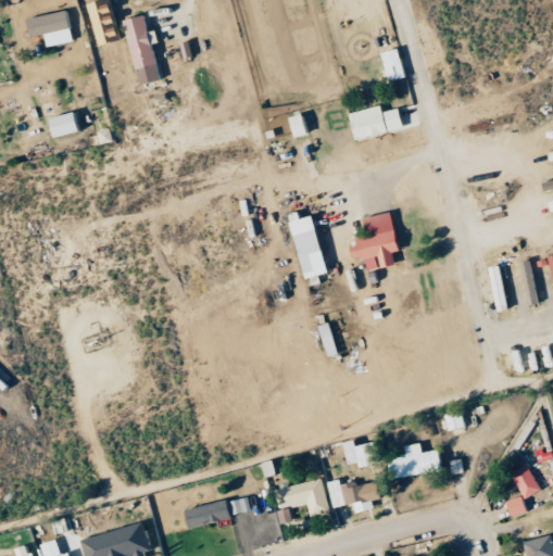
[(107,0),(87,5),(98,47),(122,41),(110,0),(107,0)]
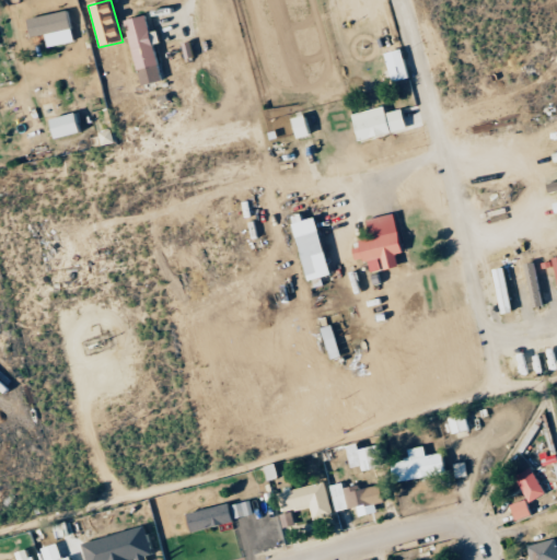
[(30,38),(44,35),(46,47),(73,42),(67,11),(26,20),(30,38)]
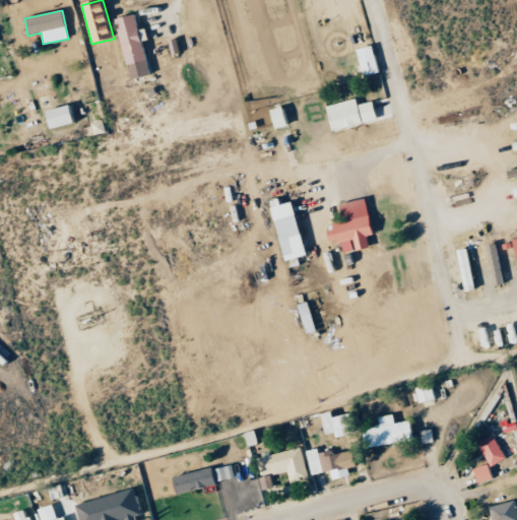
[(115,20),(130,80),(150,75),(135,14),(115,20)]
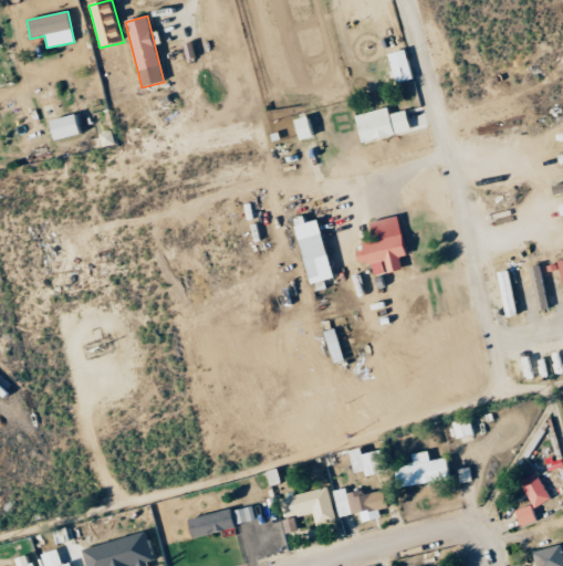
[(396,83),(413,80),(405,50),(388,54),(396,83)]
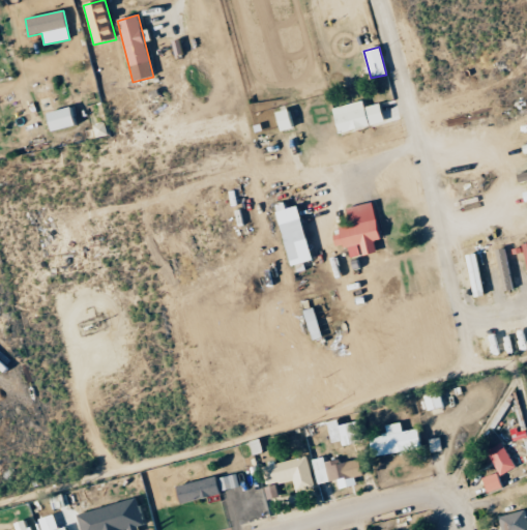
[(35,93),(40,112),(56,108),(53,96),(48,97),(47,90),(35,93)]
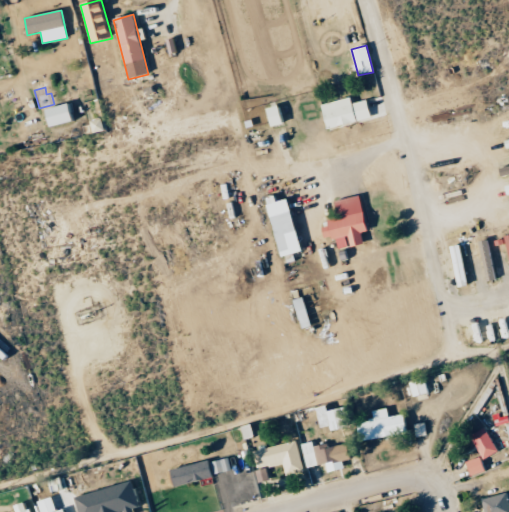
[(351,104),(349,97),(321,104),(327,129),(382,116),(377,97),(351,104)]
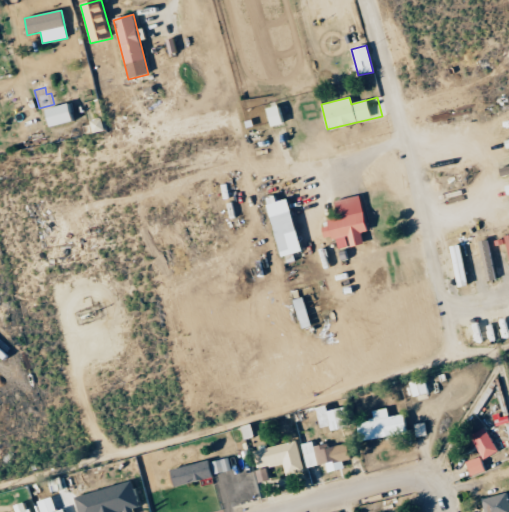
[(46,108),(50,127),(73,122),(70,104),(46,108)]
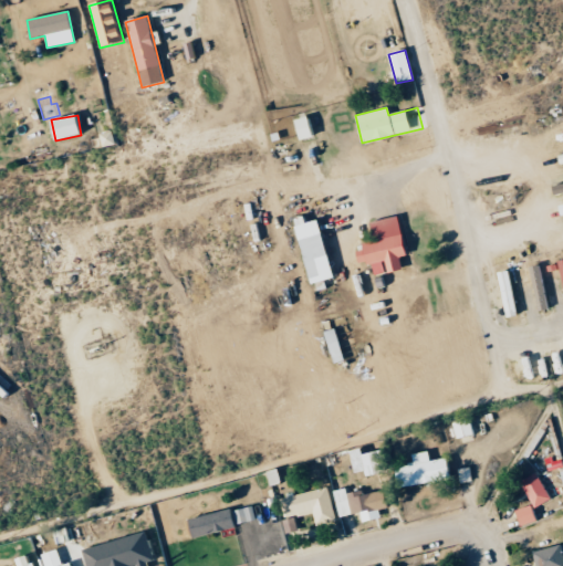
[(301,140),(313,137),(308,116),(295,119),(301,140)]
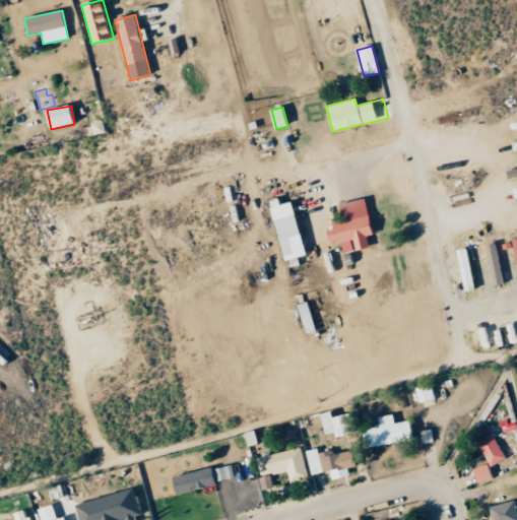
[(509,177),(516,176),(516,167),(508,168),(509,177)]
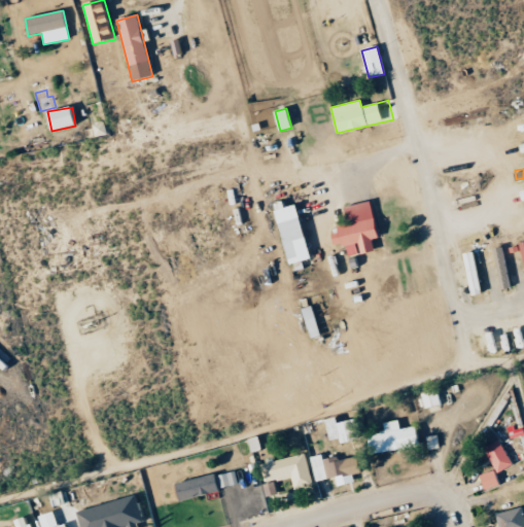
[(310,259),(298,205),(284,208),(282,202),(273,204),(287,265),(310,259)]
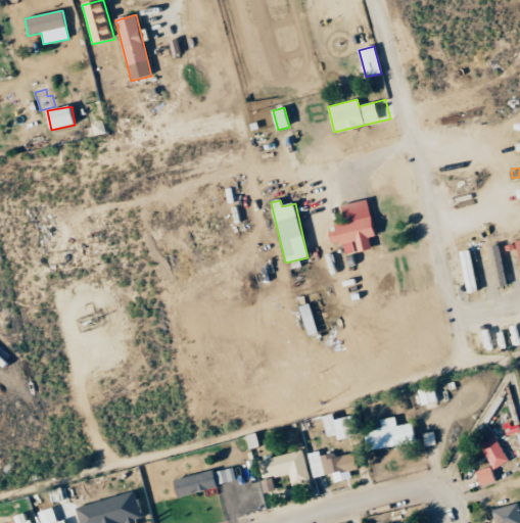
[(341,205),(345,226),(328,229),(332,245),(343,242),(345,254),(357,252),(357,253),(372,251),(369,238),(375,237),(368,200),(341,205)]
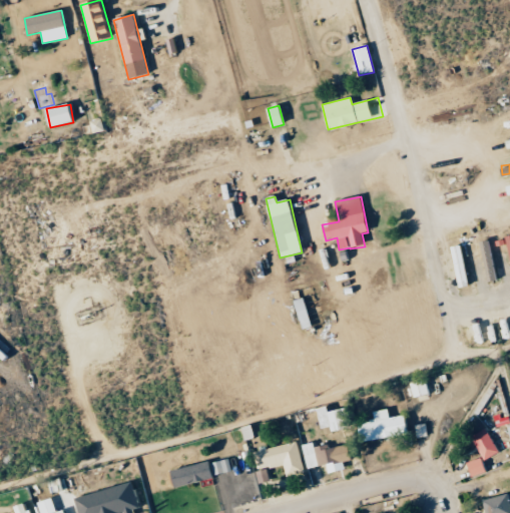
[(485,283),(494,282),(489,240),(479,242),(485,283)]
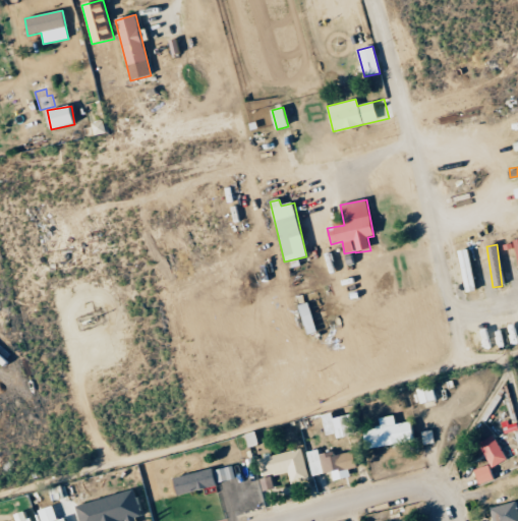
[(475,291),(467,249),(458,251),(466,293),(475,291)]
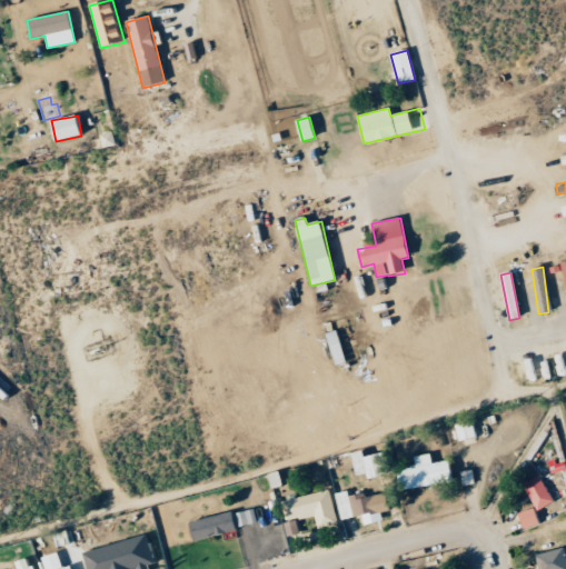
[(334,366),(345,363),(337,330),(326,333),(334,366)]
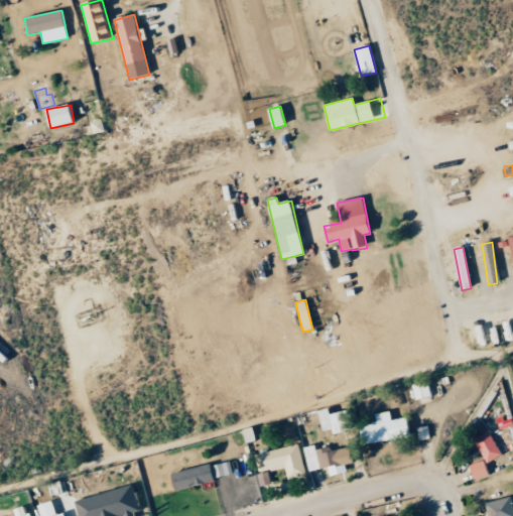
[(9,353),(0,345),(0,361),(1,362),(9,353)]
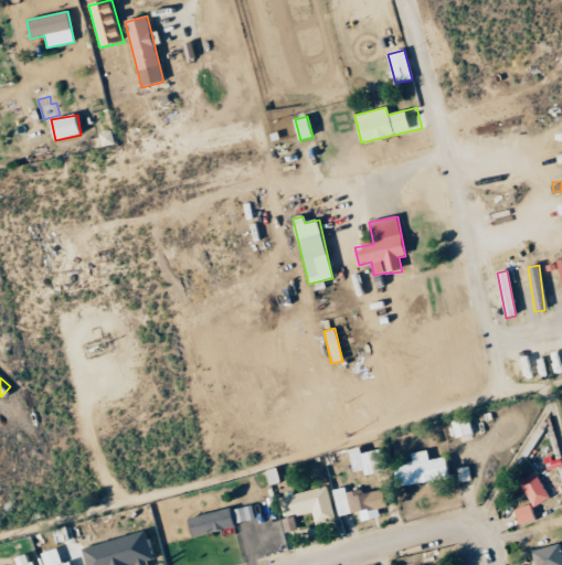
[(452,422),(456,438),(473,434),(468,417),(452,422)]
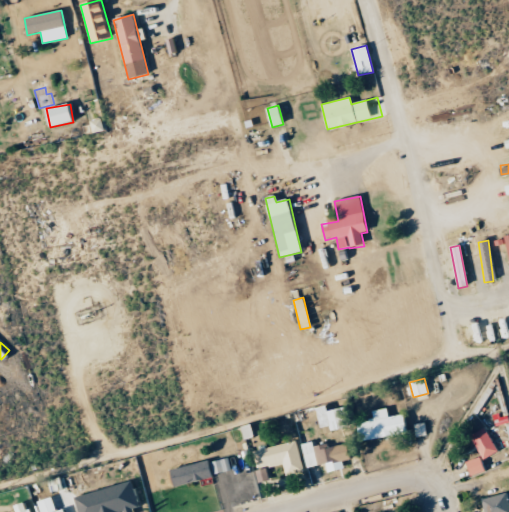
[(326,411),(331,431),(349,427),(344,407),(326,411)]
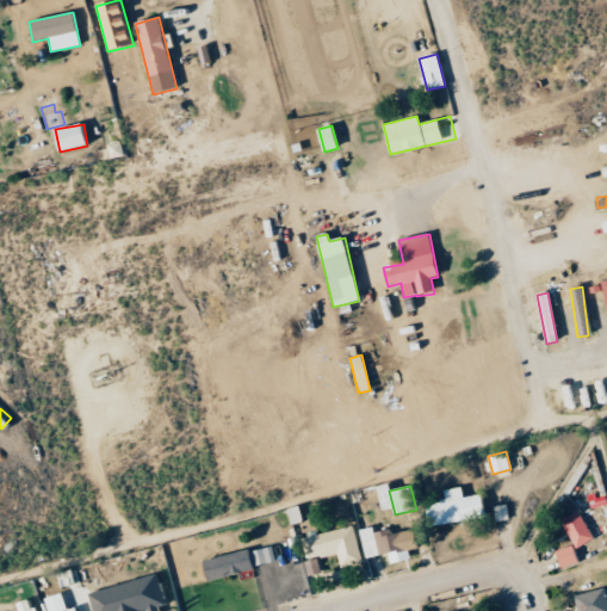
[(431,528),(485,516),(481,493),(463,498),(460,487),(443,491),(445,500),(426,504),(431,528)]
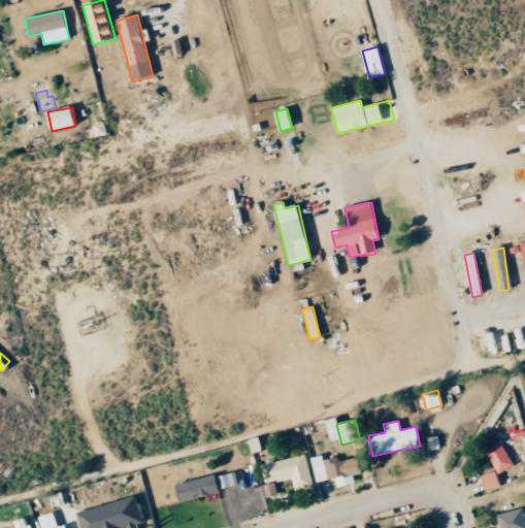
[(424,437),(426,451),(437,449),(435,435),(424,437)]
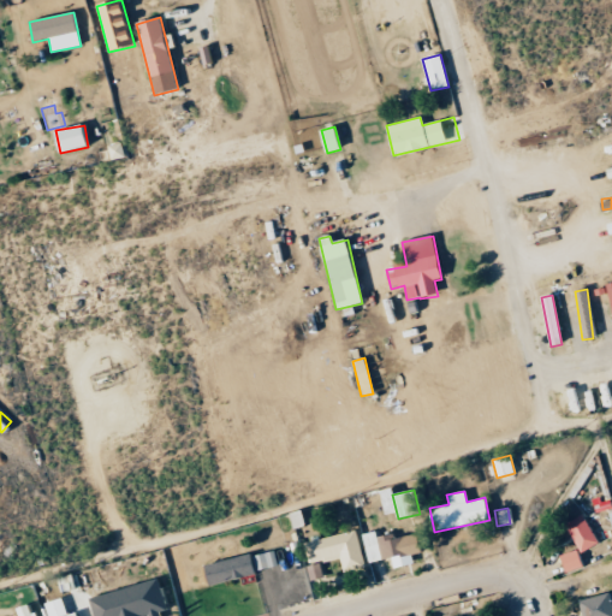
[(293,528),(304,526),(299,510),(290,514),(293,528)]
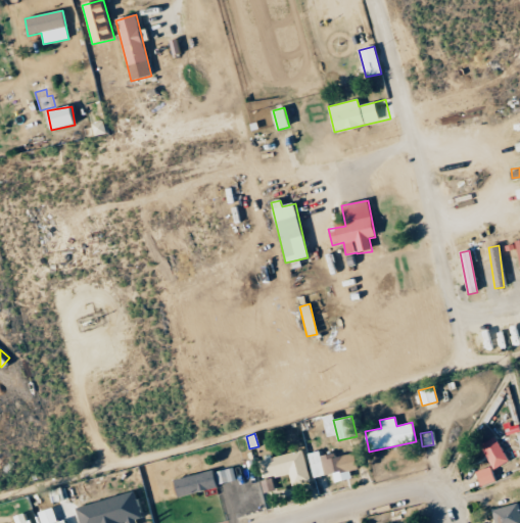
[(508,462),(494,437),(479,444),(491,469),(508,462)]
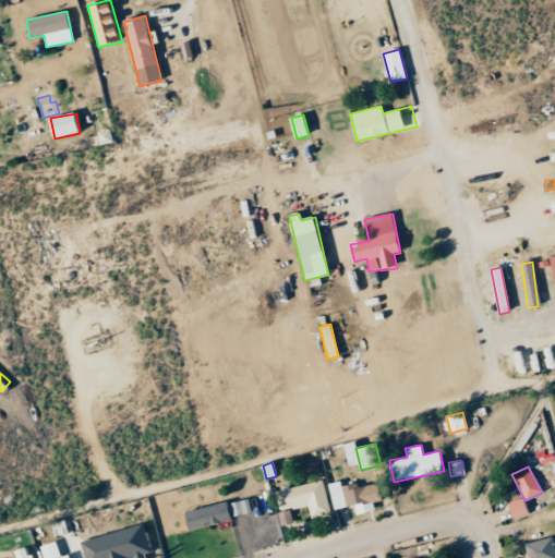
[(275,490),(278,511),(308,506),(310,518),(328,514),(322,482),(275,490)]
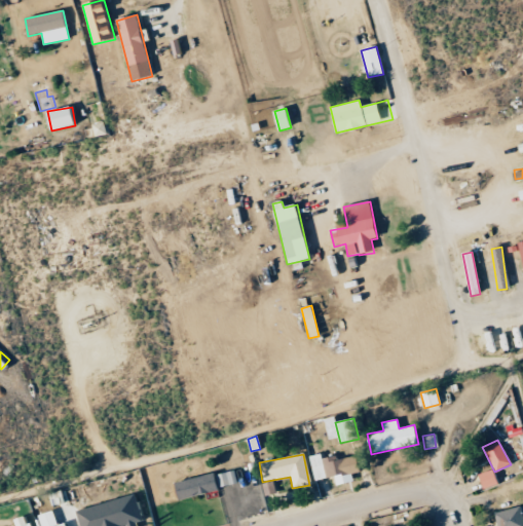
[(357,455),(335,459),(335,455),(320,459),(319,454),(308,456),(313,481),(333,477),(335,485),(352,482),(350,474),(360,472),(357,455)]
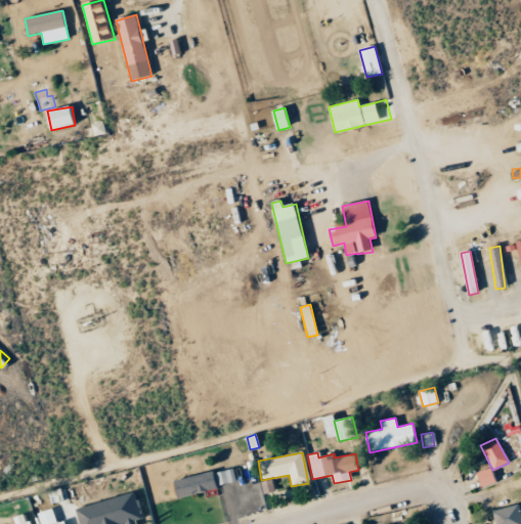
[(218,485),(235,481),(232,468),(215,473),(218,485)]
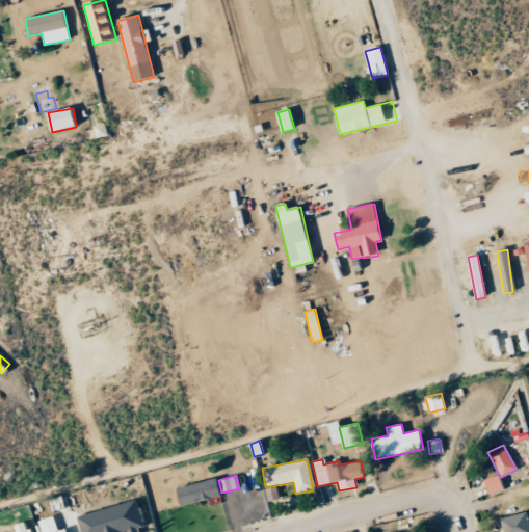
[(483,480),(488,496),(504,489),(499,475),(483,480)]
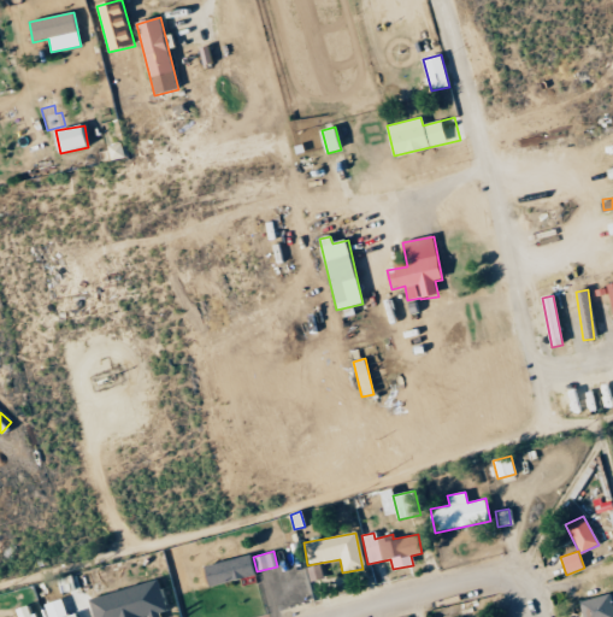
[(255,577),(252,556),(206,564),(210,586),(255,577)]
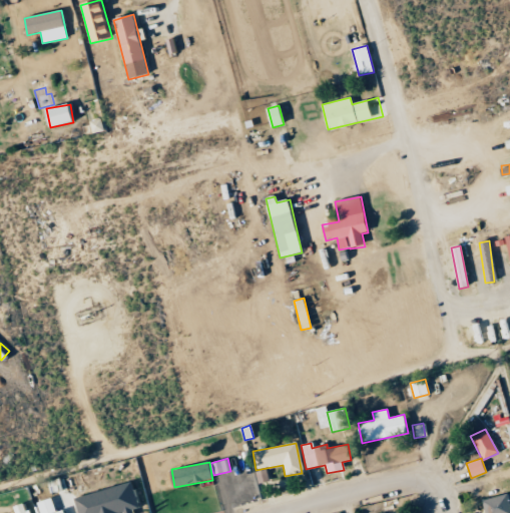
[(256,473),(258,483),(268,481),(266,471),(256,473)]
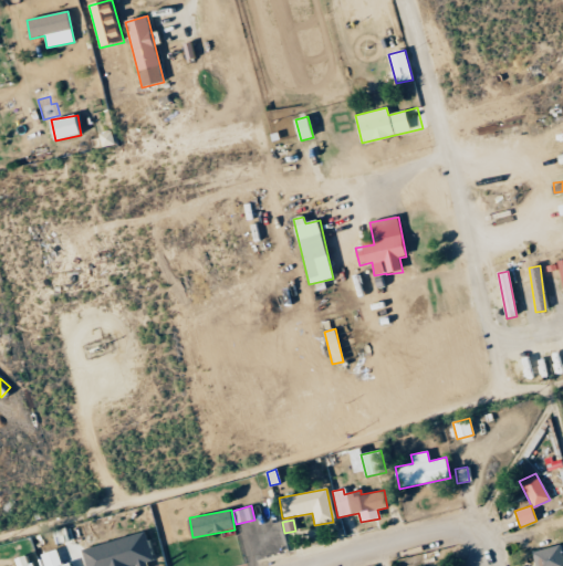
[(81,549),(85,565),(154,565),(146,533),(81,549)]
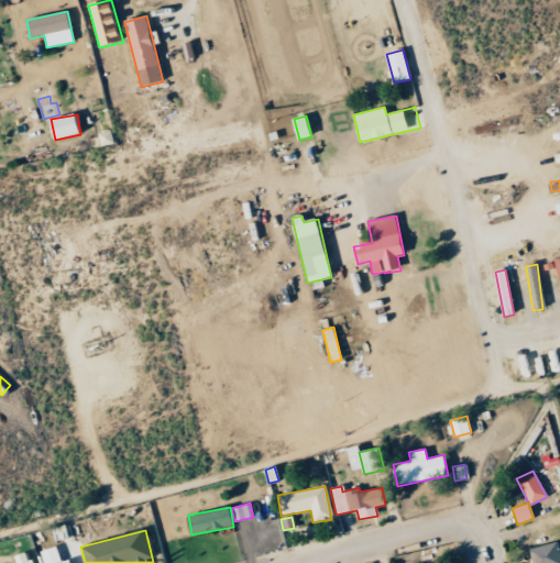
[(559,562),(559,556),(557,542),(528,549),(531,562),(559,562)]
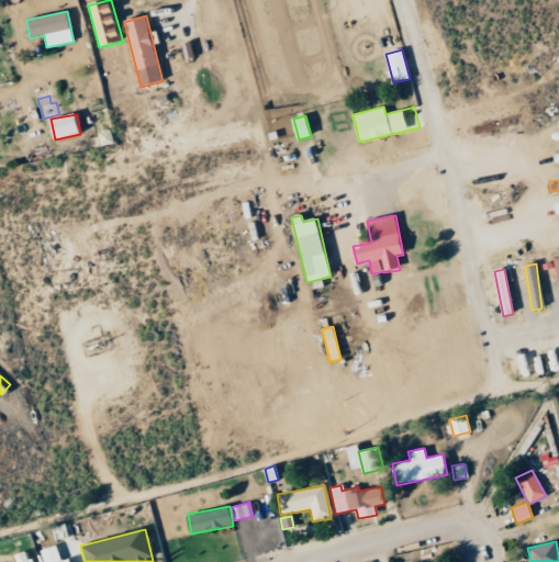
[(41,551),(44,561),(69,561),(68,559),(62,561),(56,546),(41,551)]
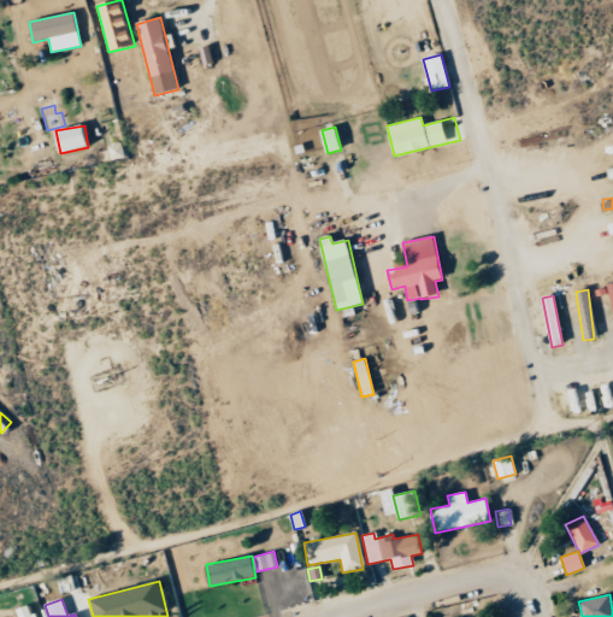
[(18,616),(33,616),(29,605),(16,609),(18,616)]
